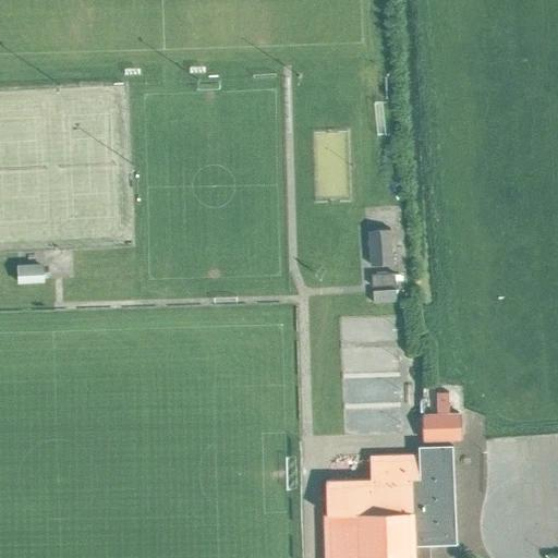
[(370,259),(391,259),(391,225),(370,225),(370,259)]
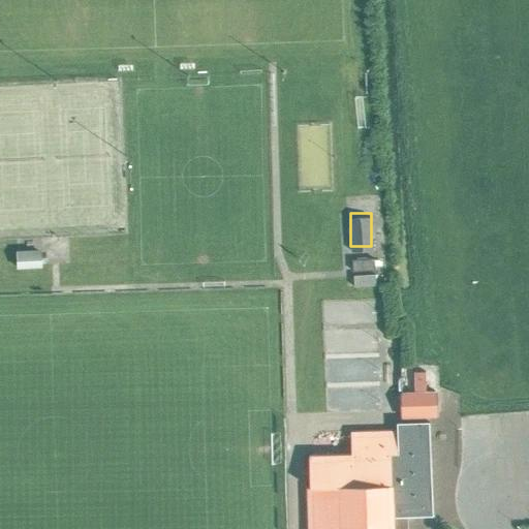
[(17,267),(41,265),(40,248),(16,250),(17,267)]
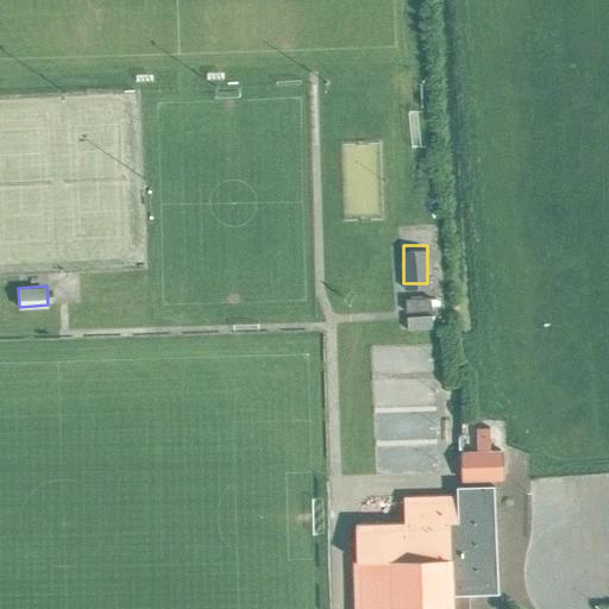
[(490,426),(477,427),(477,450),(490,450),(490,426)]
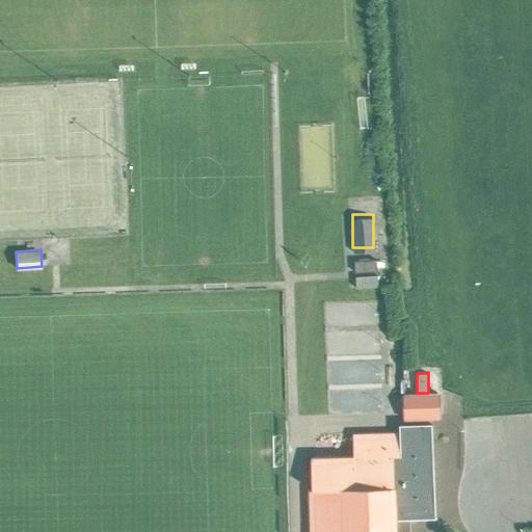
[(405,418),(439,417),(437,392),(428,393),(417,393),(404,393),(405,418)]
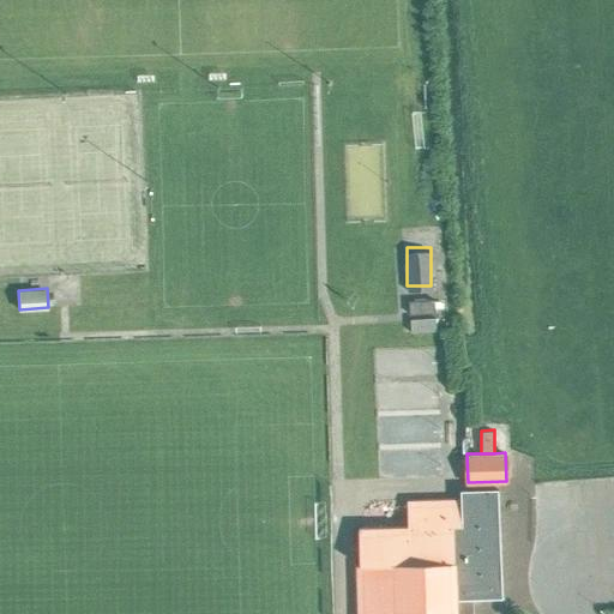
[(461,497),(408,499),(409,525),(359,527),(362,603),(357,603),(357,613),(473,613),(473,596),(504,595),(499,487),(461,489),(461,497)]
